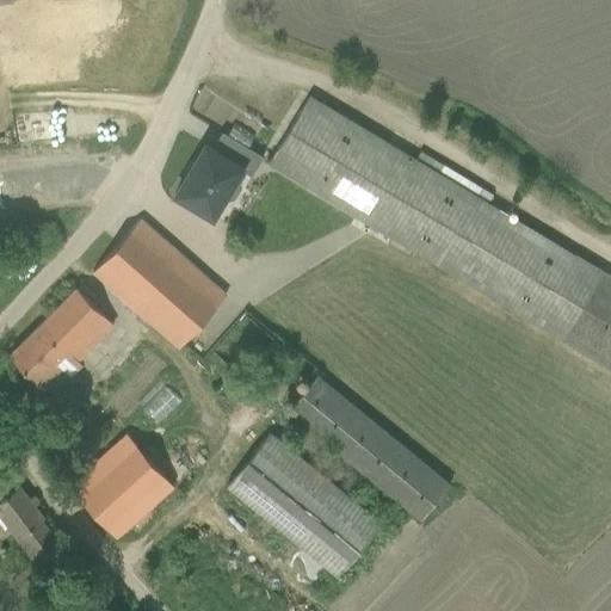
[(308,94),(267,165),(610,370),(610,276),(488,204),(493,195),(419,149),(415,158),(308,94)]
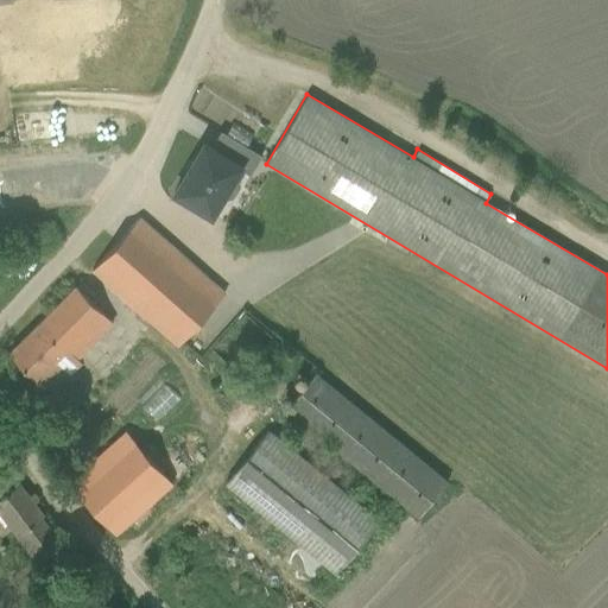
[(203,145),(173,194),(213,217),(223,198),(227,200),(232,198),(239,187),(239,181),(235,178),(241,171),(248,175),(259,157),(220,133),(210,149),(203,145)]
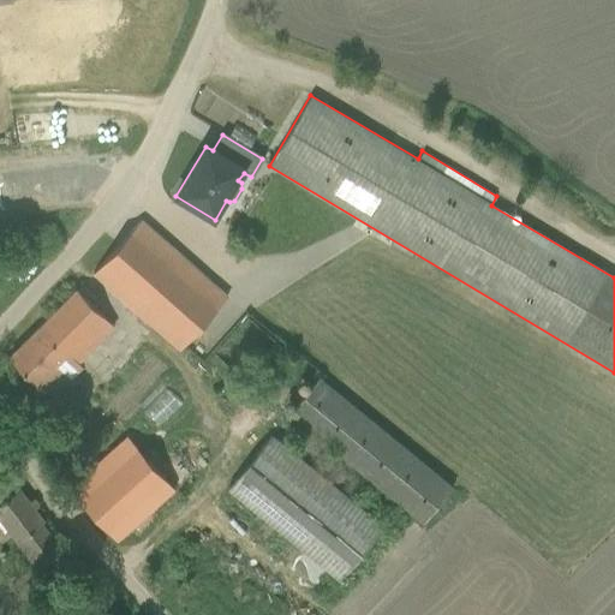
[(139,222),(93,274),(179,351),(226,297),(139,222)]
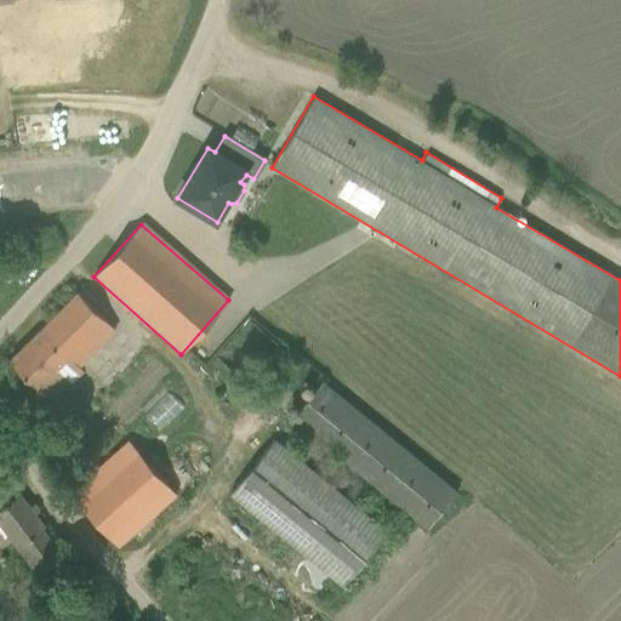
[(78,294),(7,362),(50,403),(81,370),(79,368),(115,330),(78,294)]
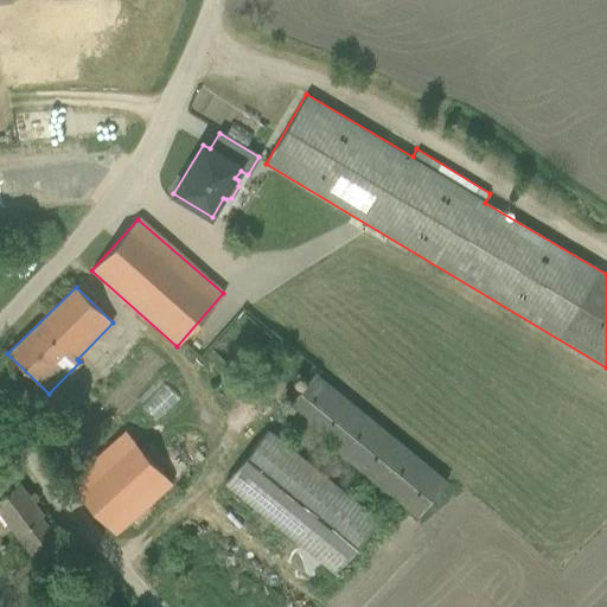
[(314,374),(283,409),(416,518),(447,480),(314,374)]
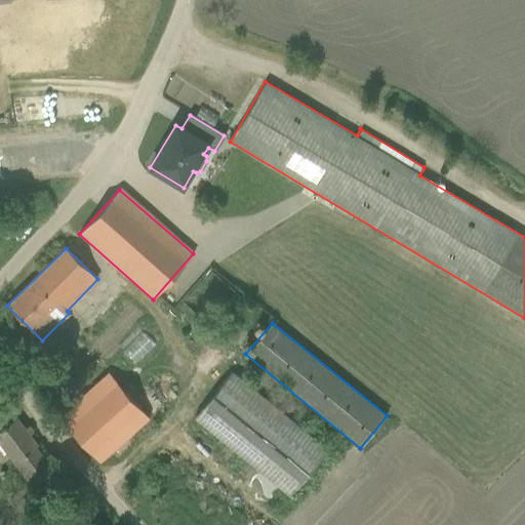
[(327,448),(232,370),(193,418),(288,496),(327,448)]
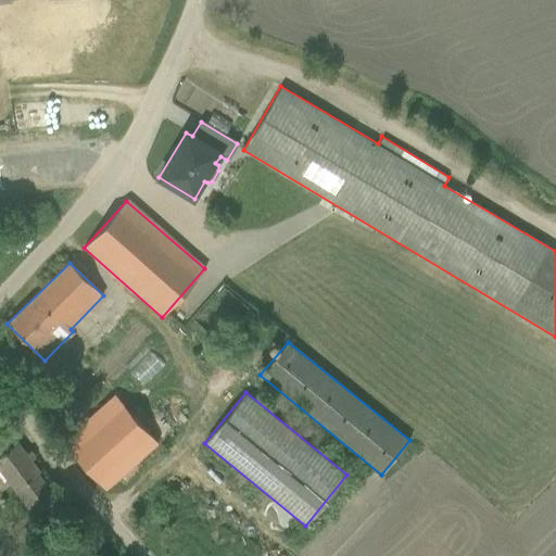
[(115,393),(62,441),(104,489),(158,442),(115,393)]
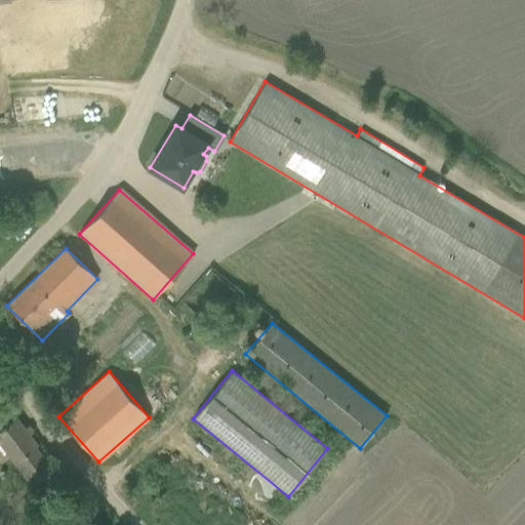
[(30,486),(52,470),(35,447),(37,445),(15,417),(8,423),(0,413),(0,461),(0,462),(7,457),(30,486)]
